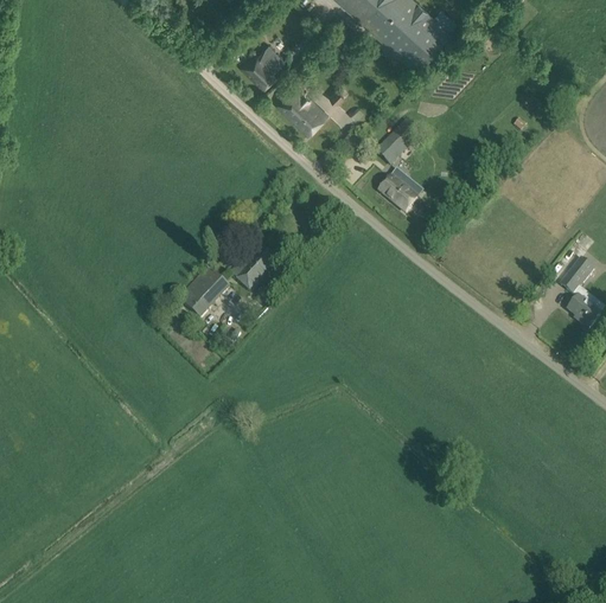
[(338,0),(415,69),(451,30),(416,0),(338,0)]
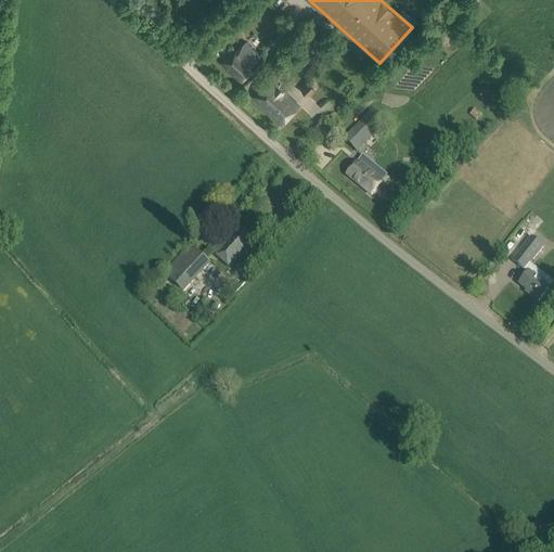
[(249,27),(265,41),(284,20),(269,7),(249,27)]
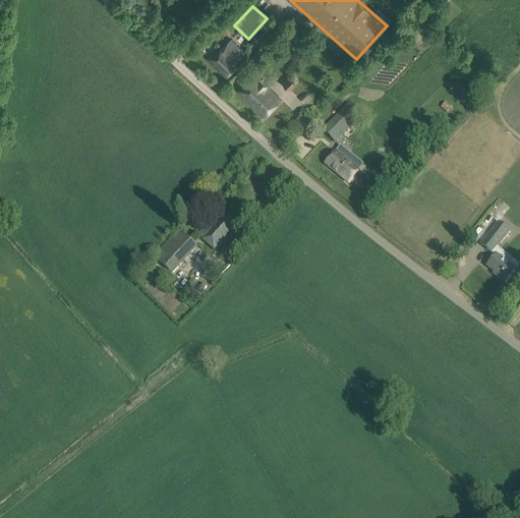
[(206,56),(225,75),(237,64),(233,59),(243,49),(229,35),(219,45),(218,44),(206,56)]
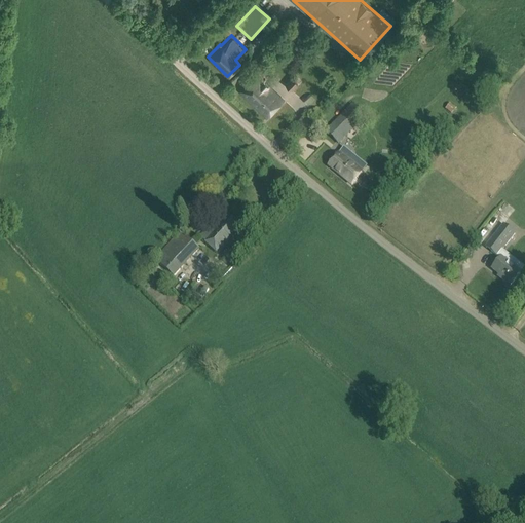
[(239,88),(266,114),(283,97),(256,71),(239,88)]
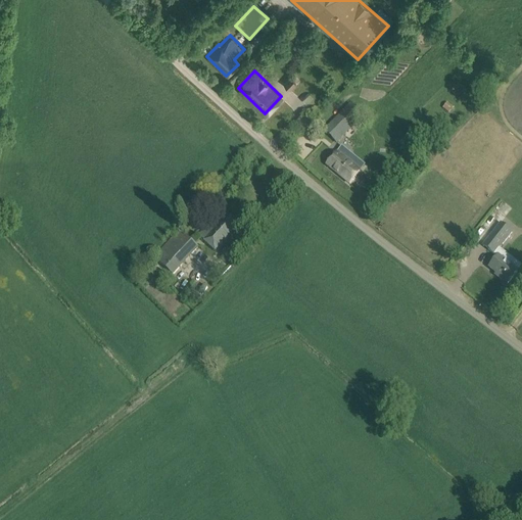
[(301,83),(292,73),(283,82),(293,92),(301,83)]
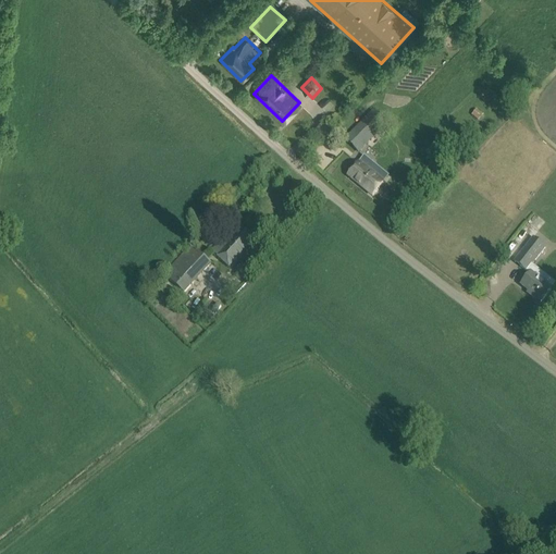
[(359,120),(344,136),(357,150),(386,121),(371,106),(358,119),(359,120)]
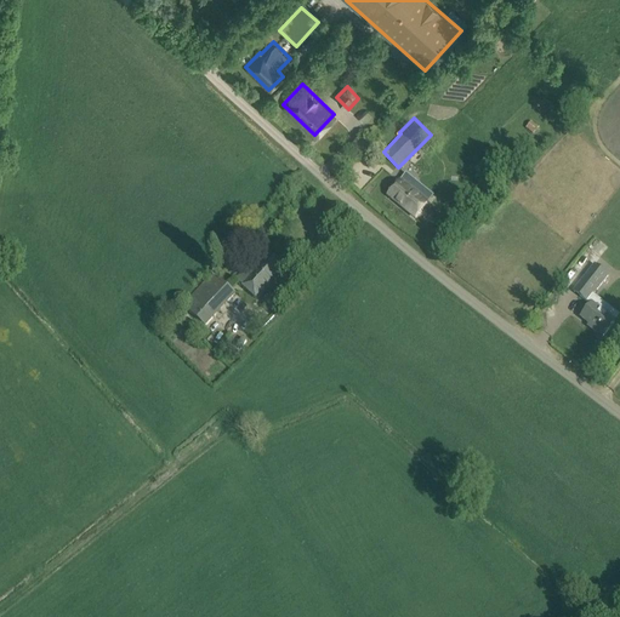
[(524,125),(532,131),(538,125),(530,119),(524,125)]
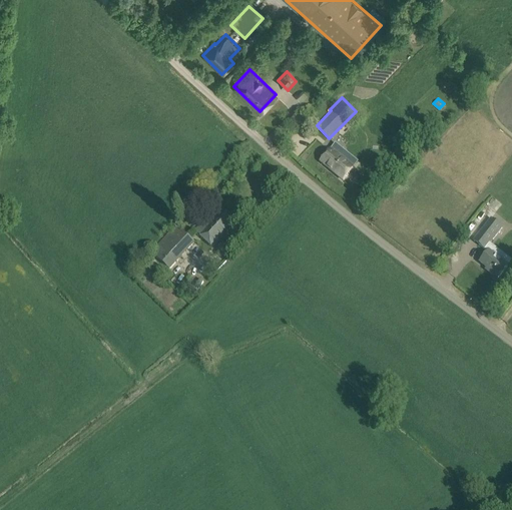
[(400,148),(409,157),(416,150),(407,141),(400,148)]
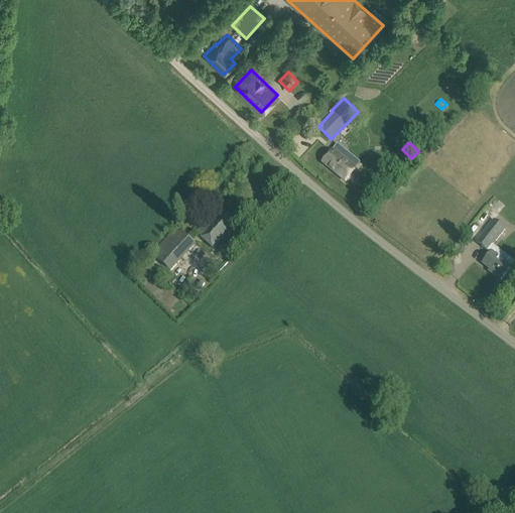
[(337,143),(331,150),(330,149),(320,160),(344,179),(353,167),(347,162),(352,156),(337,143)]
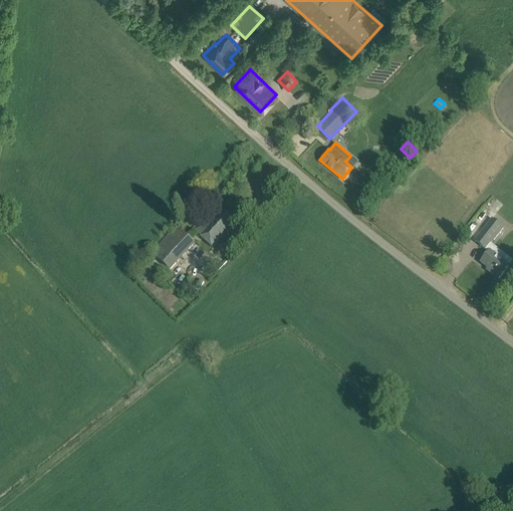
[(194,230),(212,246),(235,220),(221,208),(207,223),(203,220),(194,230)]
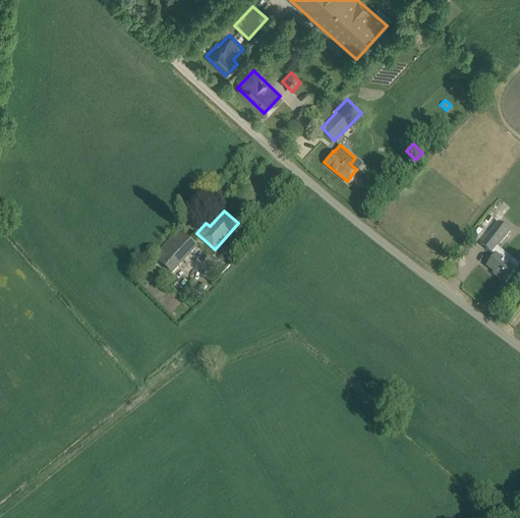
[(480,242),(492,251),(492,250),(497,244),(509,229),(498,220),(480,242)]
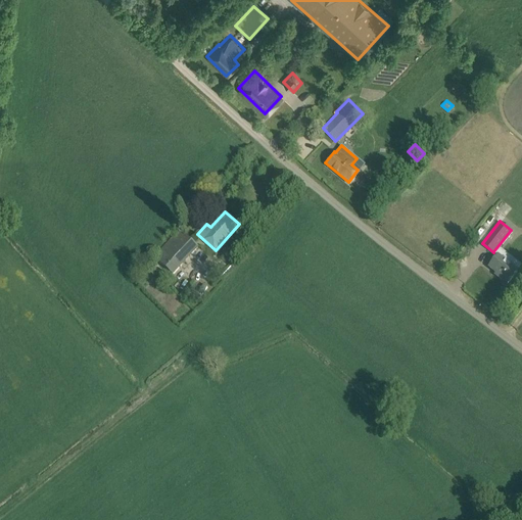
[(151,255),(171,273),(196,245),(178,228),(151,255)]
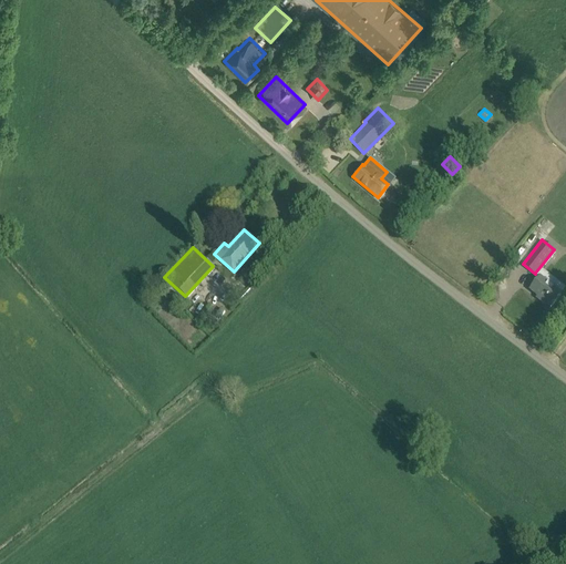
[(541,299),(549,305),(559,291),(546,280),(551,275),(541,266),(535,273),(538,276),(530,287),(543,297),(541,299)]
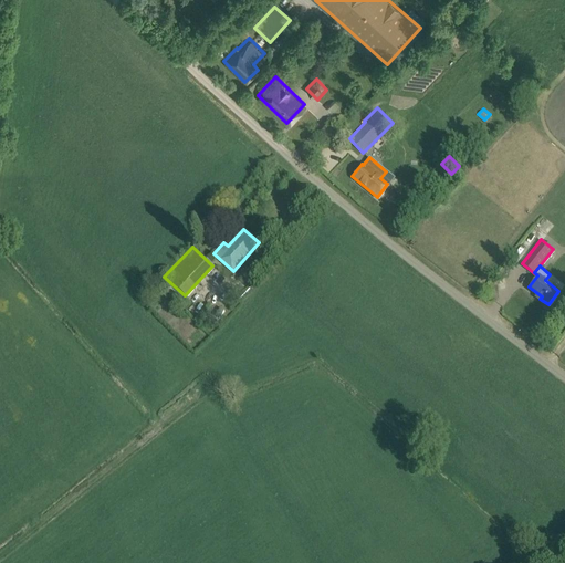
All buildings are outlined.
